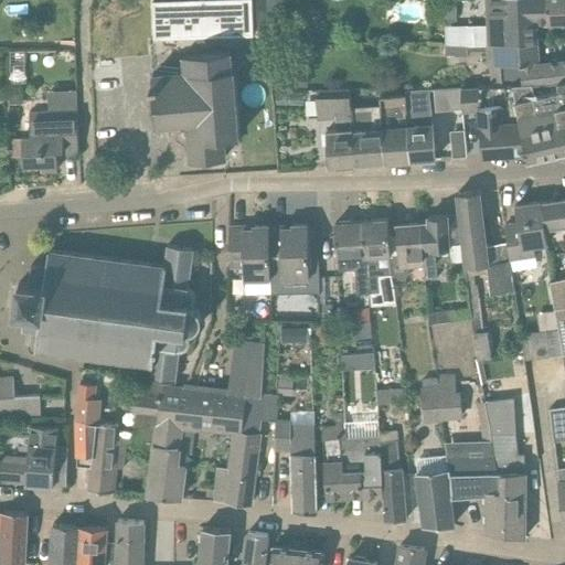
[(254,36),(252,0),(219,0),(152,2),(153,40),(254,36)]
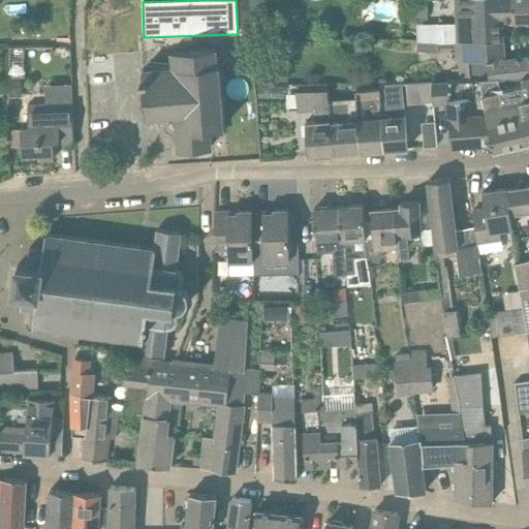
[(528,0),(455,0),(456,24),(436,24),(436,43),(455,43),(506,41),(505,23),(528,21),(528,0)]
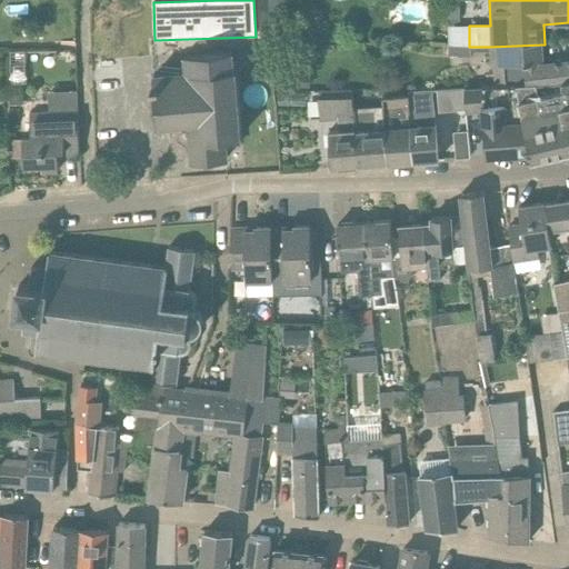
[(568,63),(545,67),(545,45),(489,47),(469,47),(449,47),(449,56),(471,56),(471,51),(490,51),(490,68),(503,67),(506,86),(506,87),(517,87),(568,81),(568,63)]
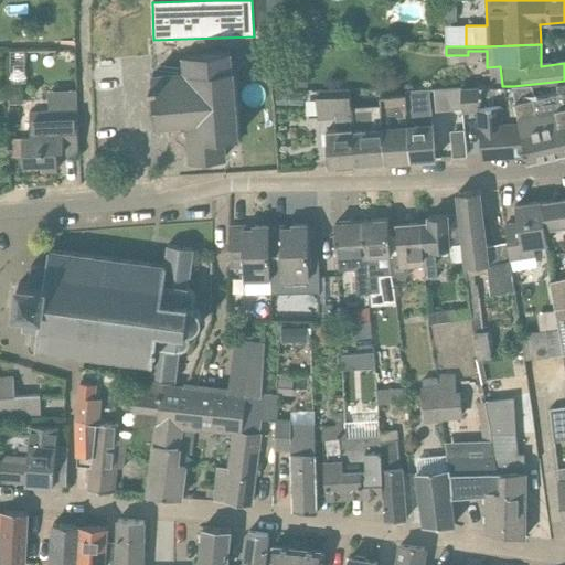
[(189,120),(190,132),(193,161),(226,158),(224,139),(238,138),(233,70),(231,70),(230,51),(184,55),(185,74),(152,76),(157,124),(189,120)]
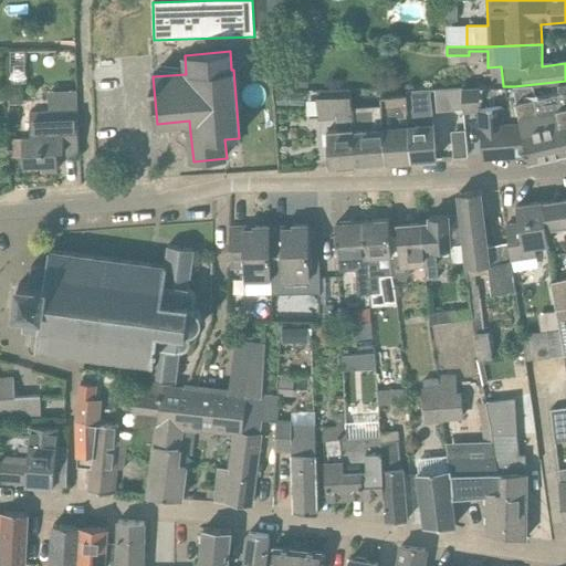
[(565,81),(514,86),(531,154),(532,158),(565,149),(565,81)]
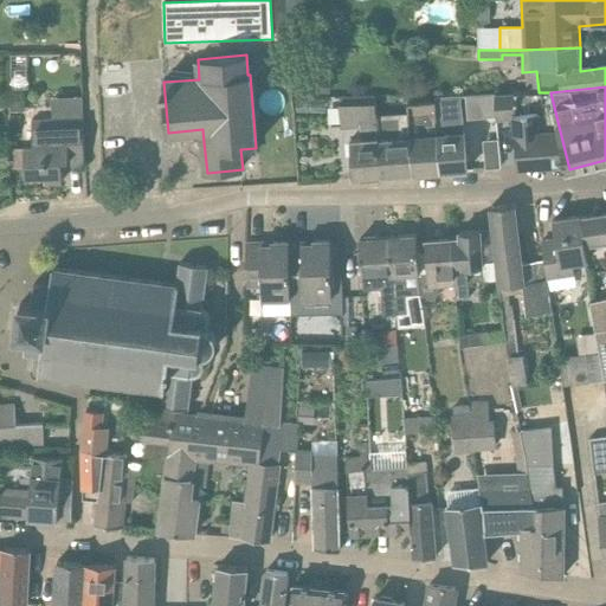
[(539,91),(514,92),(516,117),(515,118),(516,136),(516,135),(519,167),(568,165),(550,92),(539,92),(539,91)]
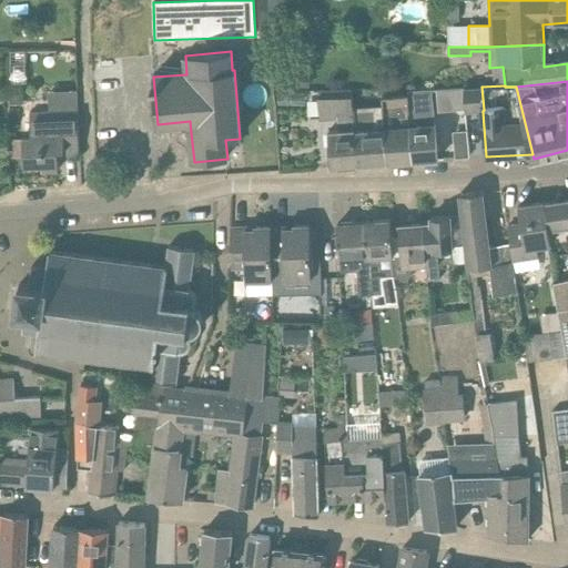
[(464,88),(465,111),(483,111),(484,110),(482,87),(464,88)]
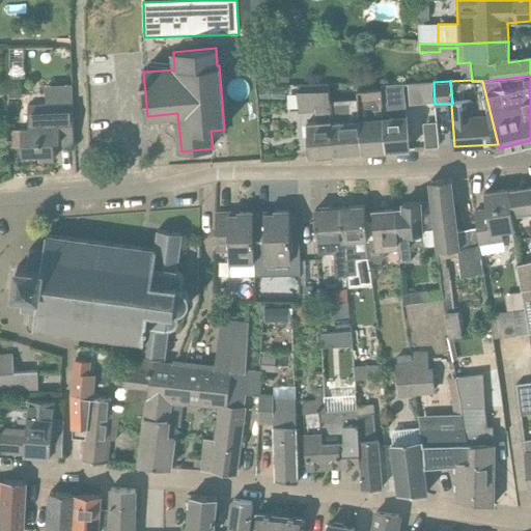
[(426,103),(435,103),(434,82),(424,83),(426,103)]
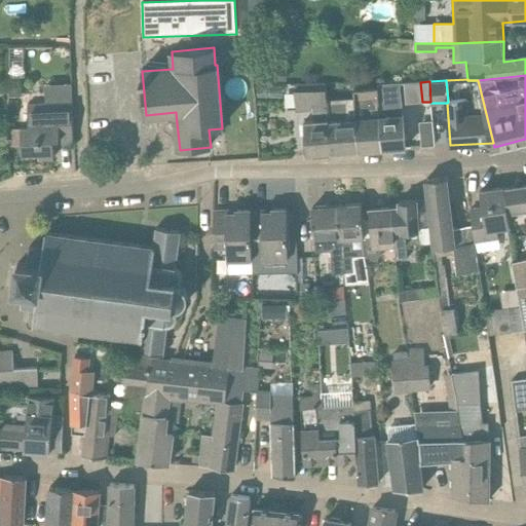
[(406,149),(403,118),(401,83),(378,85),(378,88),(382,150),(406,149)]
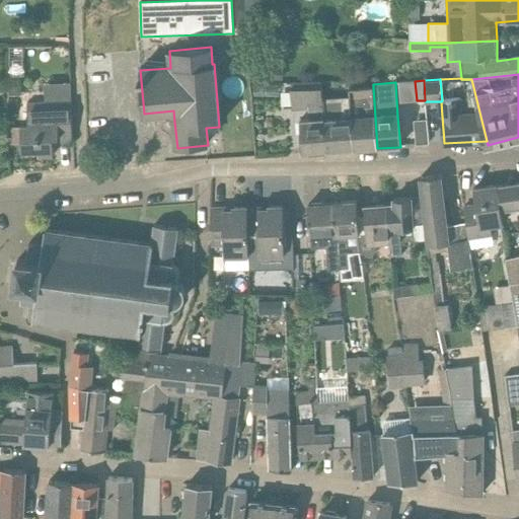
[(354,150),(377,148),(373,87),(349,90),(350,97),(354,150)]
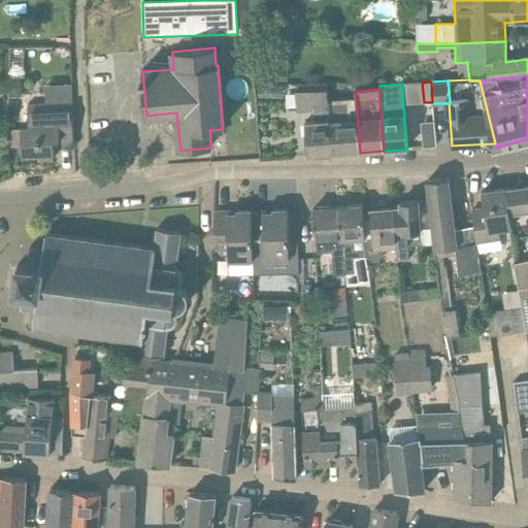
[(332,155),(328,101),(327,91),(295,91),(297,113),(314,112),(315,122),(304,123),(307,157),(332,155)]
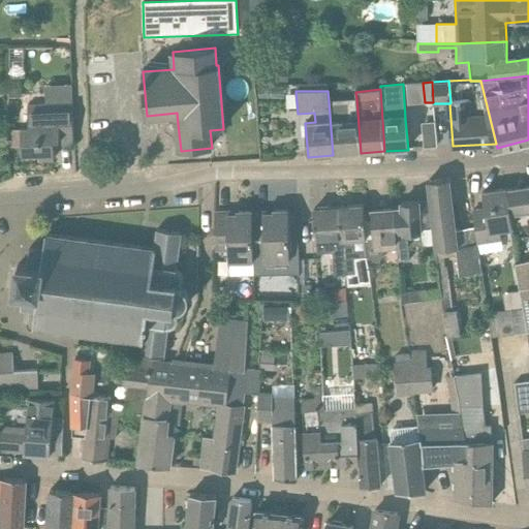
[(333,155),(361,153),(356,99),(329,101),(333,155)]
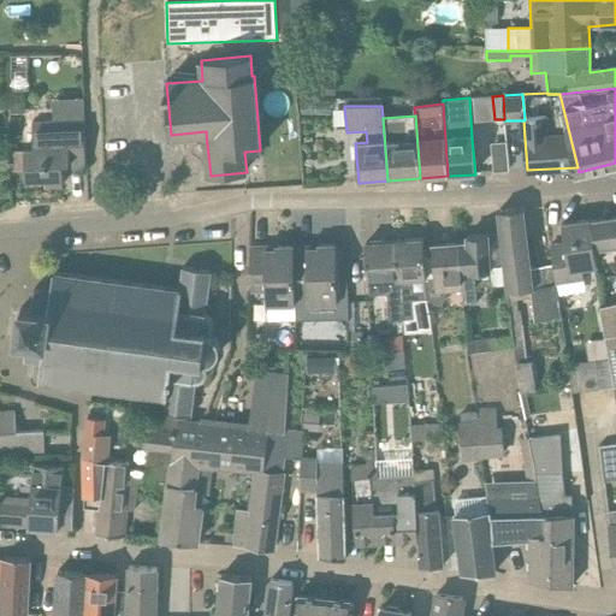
[(34,149),(24,150),(27,182),(46,182),(46,185),(64,184),(63,164),(86,163),(84,122),(33,124),(34,149)]
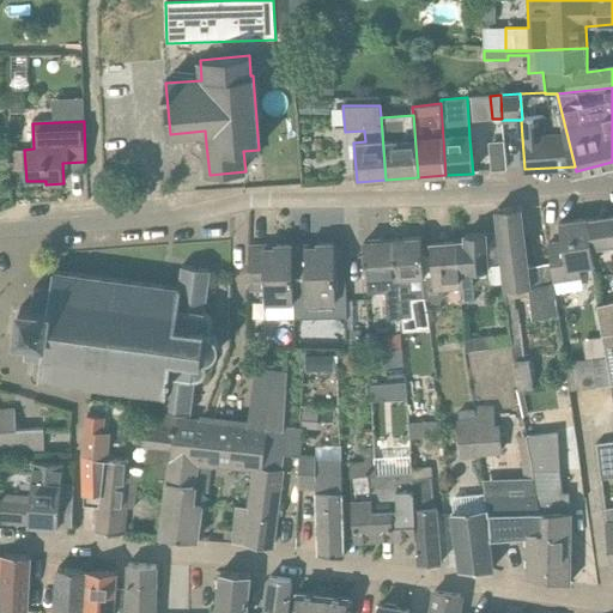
[(505,283),(507,301),(514,299),(530,298),(533,321),(558,317),(554,286),(551,265),(528,267),(521,208),(497,211),(501,243),(505,283)]
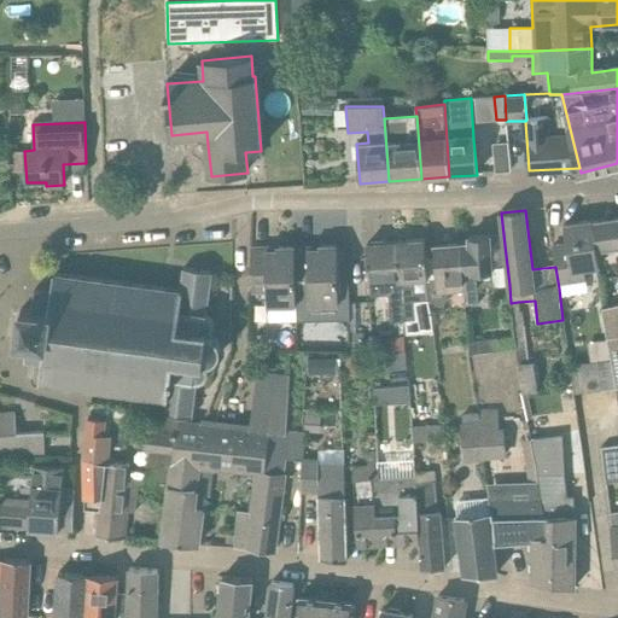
[(617,217),(594,221),(598,252),(617,249),(617,217)]
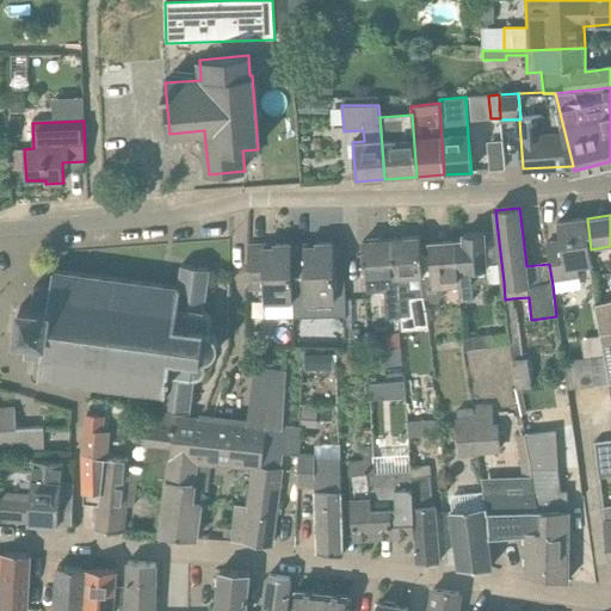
[(580,279),(578,266),(592,265),(591,250),(587,218),(559,222),(561,247),(547,250),(549,264),(553,285),(580,279)]
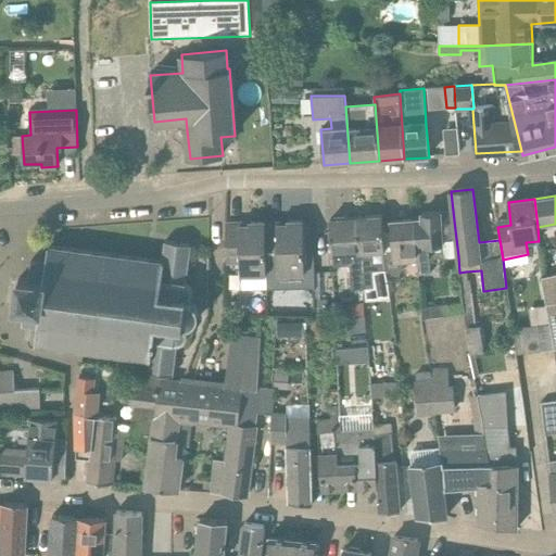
[(430,258),(444,257),(458,256),(454,220),(443,222),(442,213),(425,214),(425,219),(416,220),(418,262),(419,275),(431,274),(430,258)]
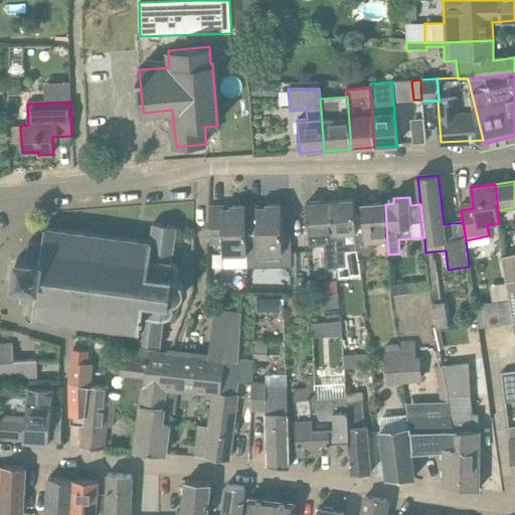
[(345,252),(358,251),(356,208),(355,208),(354,201),(331,202),(335,245),(337,268),(346,268),(345,252)]
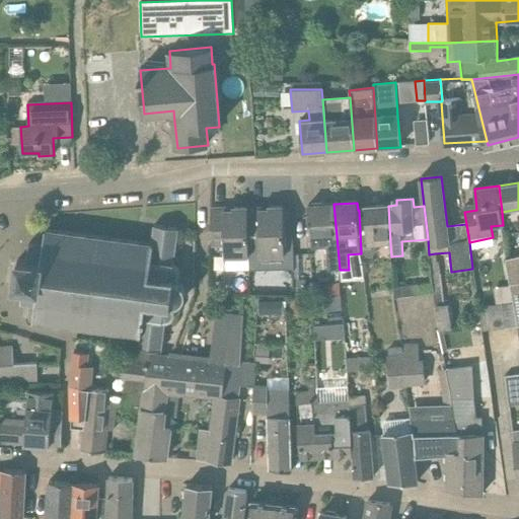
[(312,249),(338,247),(334,204),(308,205),(311,240),(312,249)]
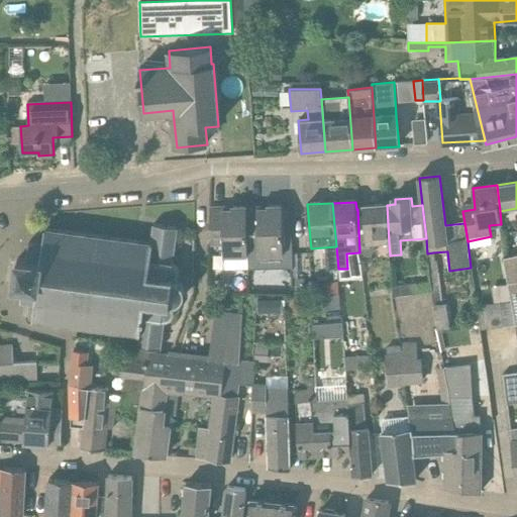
[(376,244),(389,243),(387,205),(363,207),(363,208),(357,209),(359,252),(372,257),(376,244)]
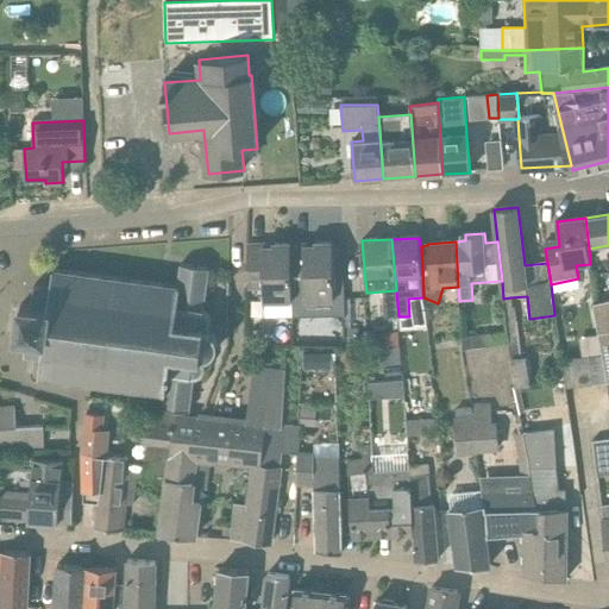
[(333,301),(333,290),(332,243),(314,243),(314,246),(290,246),(292,290),(292,302),(293,302),(293,290),(306,290),(306,301),(333,301)]
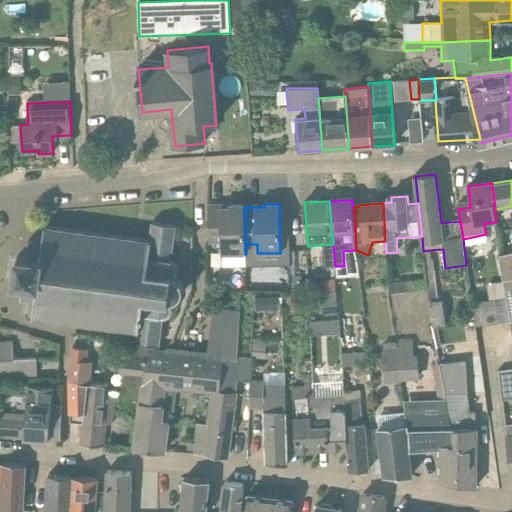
[(245,244),(244,207),(244,205),(229,205),(229,207),(208,208),(209,244),(221,244),(222,254),(245,254),(245,244)]
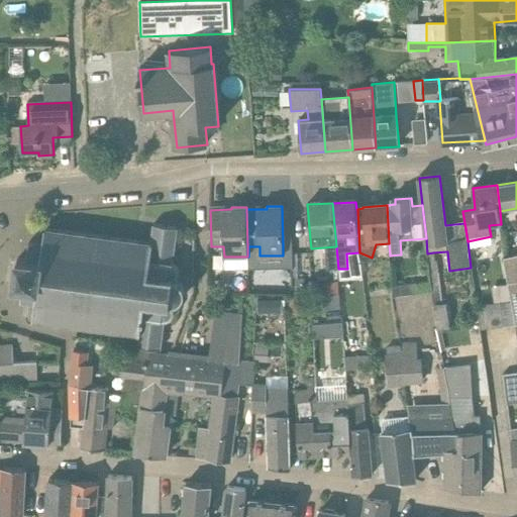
[(33,321),(78,326),(139,334),(137,347),(161,350),(164,322),(169,321),(171,319),(173,317),(174,315),(175,314),(174,310),(173,308),(170,306),(175,306),(179,304),(182,301),(184,298),(185,294),(185,292),(183,287),(180,284),(177,282),(175,281),(176,280),(178,279),(180,275),(180,273),(180,269),(178,267),(173,264),(177,228),(153,225),(151,244),(45,230),(42,245),(30,244),(28,262),(18,260),(14,285),(23,286),(21,303),(35,305),(33,321)]
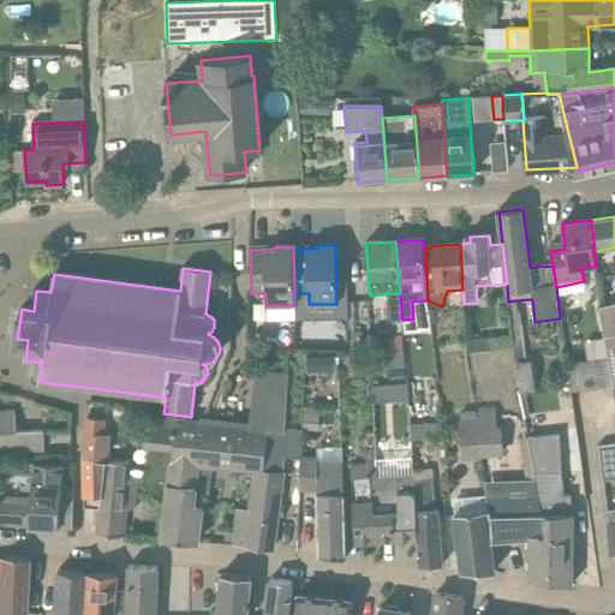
[(614,304),(599,308),(608,359),(614,387),(614,304)]
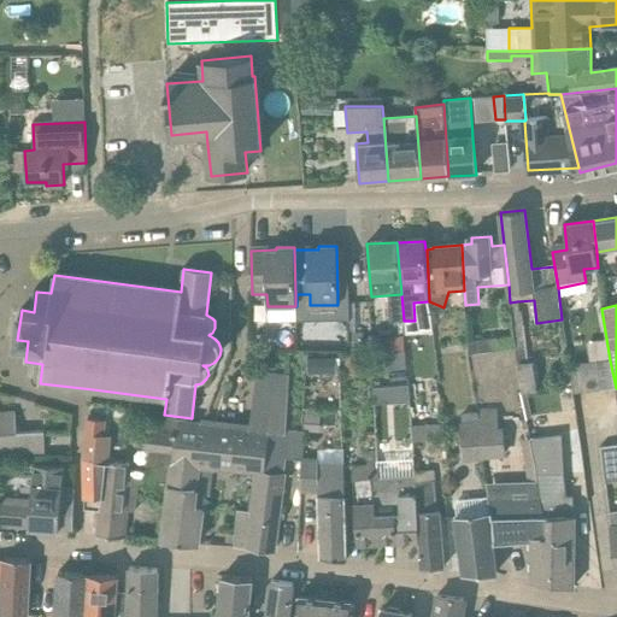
[(518,312),(511,313),(516,350),(517,365),(521,394),(528,393),(538,392),(534,363),(528,364),(522,311),(518,312)]
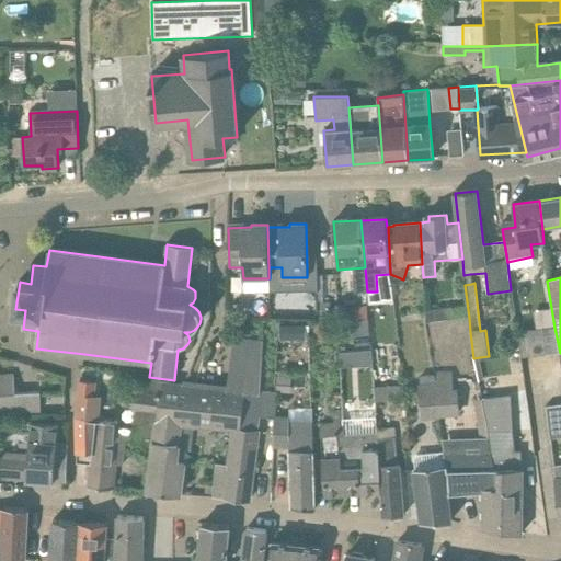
[(451,307),(426,310),(426,323),(453,320),(451,307)]
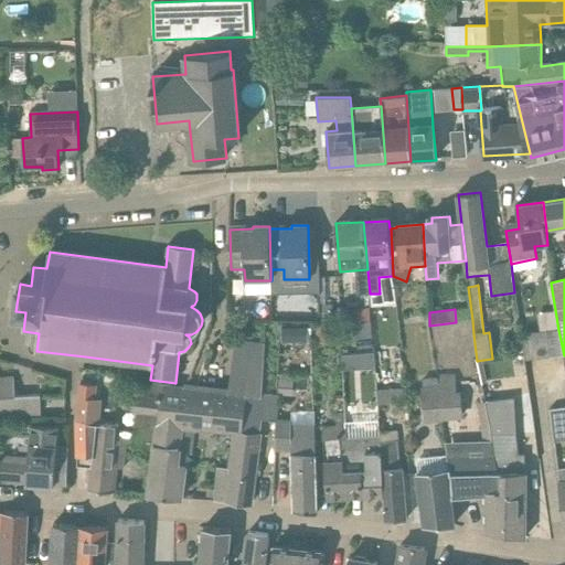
[(352,340),(372,339),(371,322),(350,324),(352,340)]
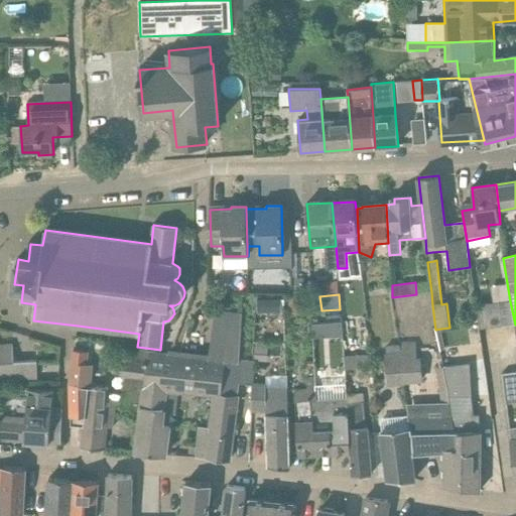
[(503,328),(515,326),(515,325),(510,301),(499,302),(503,328)]
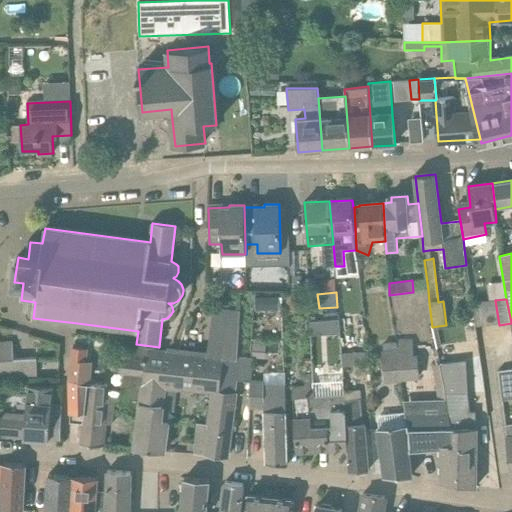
[(488,326),(499,325),(495,300),(484,302),(488,326)]
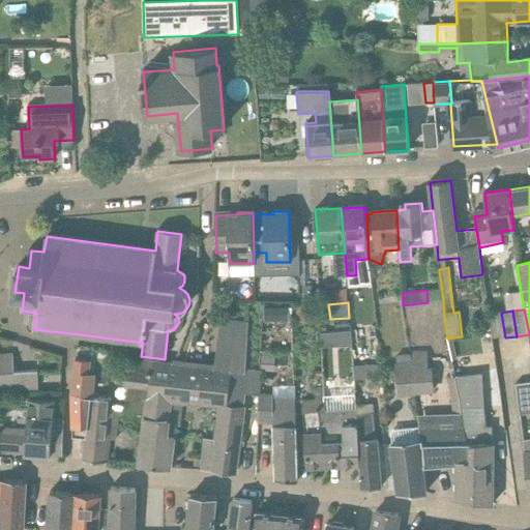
[(493,334),(493,339),(505,337),(501,313),(490,315),(490,322),(492,333),(493,334)]
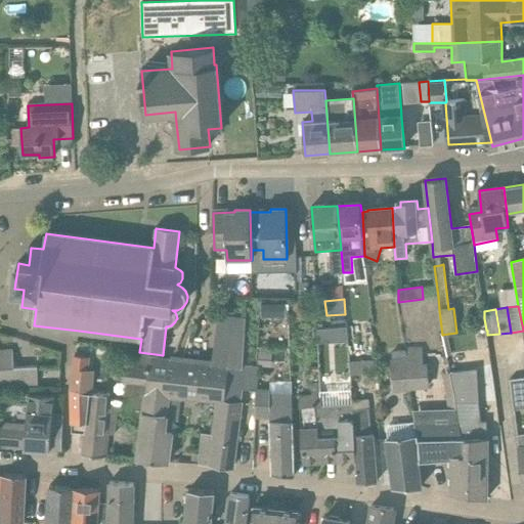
[(150,357),(145,396),(142,418),(138,461),(168,464),(172,433),(168,432),(170,419),(171,398),(216,403),(225,400),(228,368),(243,369),(244,364),(247,324),(221,322),(218,365),(174,360),(150,357)]
